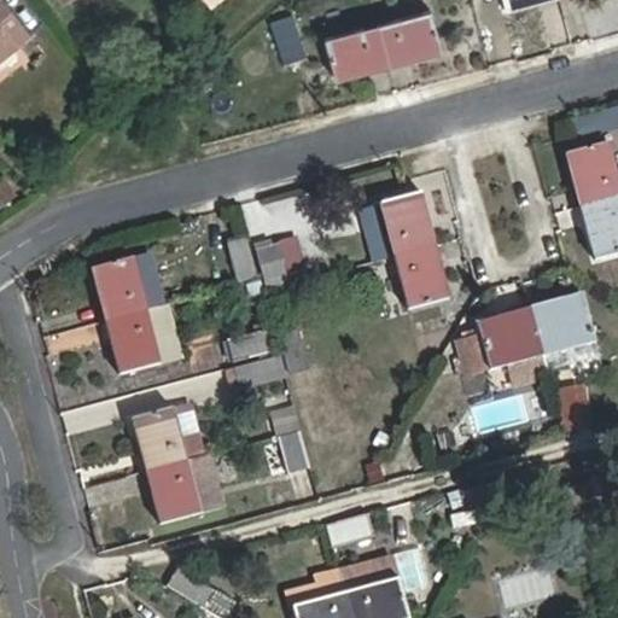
[(0,0),(0,60),(33,36),(3,0),(0,0)]
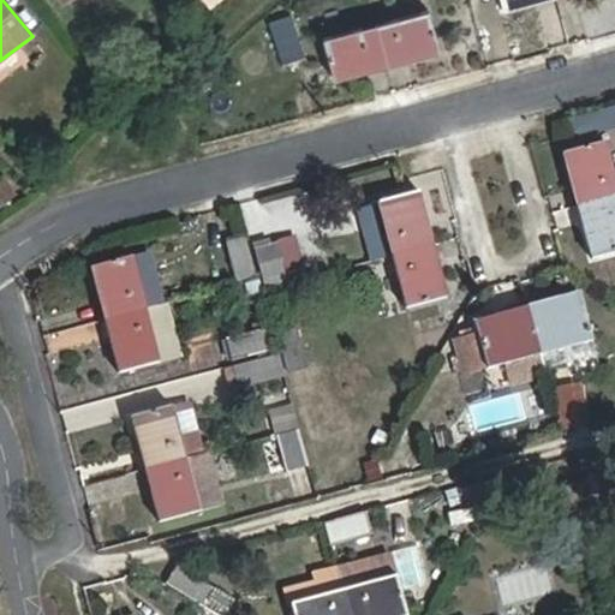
[(541,0),(501,0),(505,11),(541,0)]
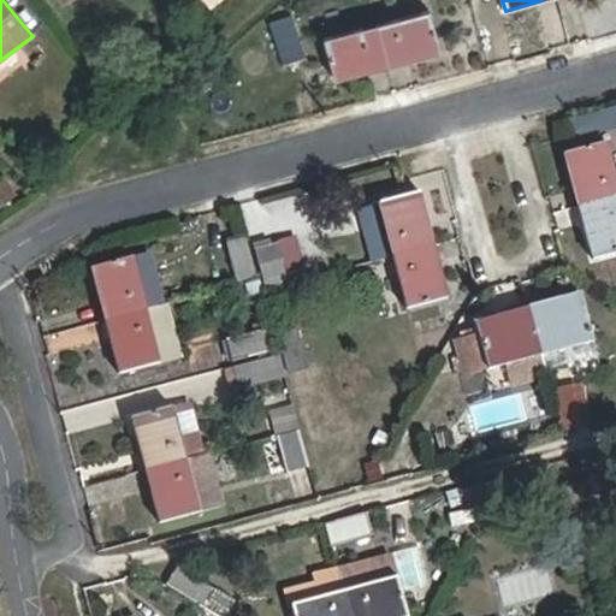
[(428,10),(377,24),(388,65),(440,49),(428,10)]
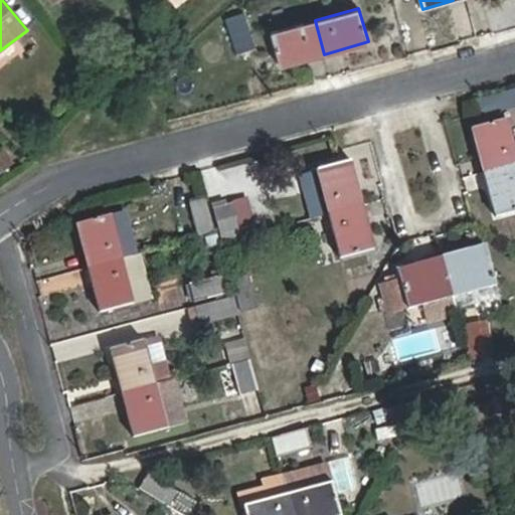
[(225,19),(233,43),(252,36),(244,13),(225,19)]
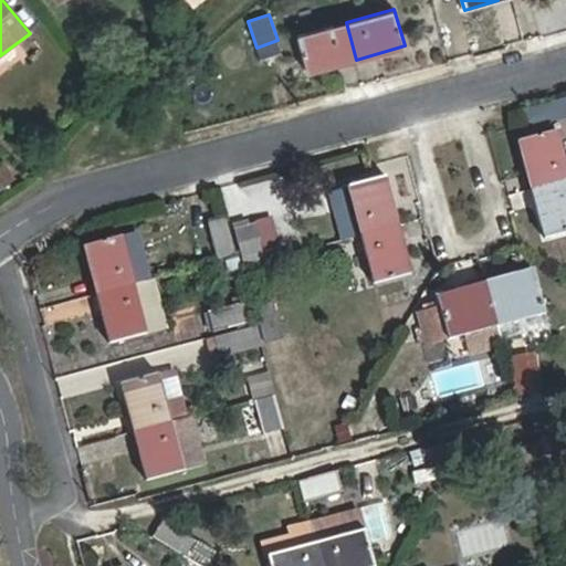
[(308,74),(356,60),(346,22),(297,37),(308,74)]
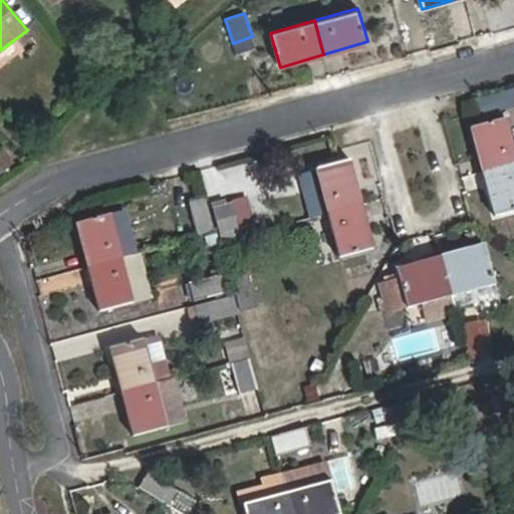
[(471,129),(482,173),(513,164),(513,147),(506,118),(471,129)]
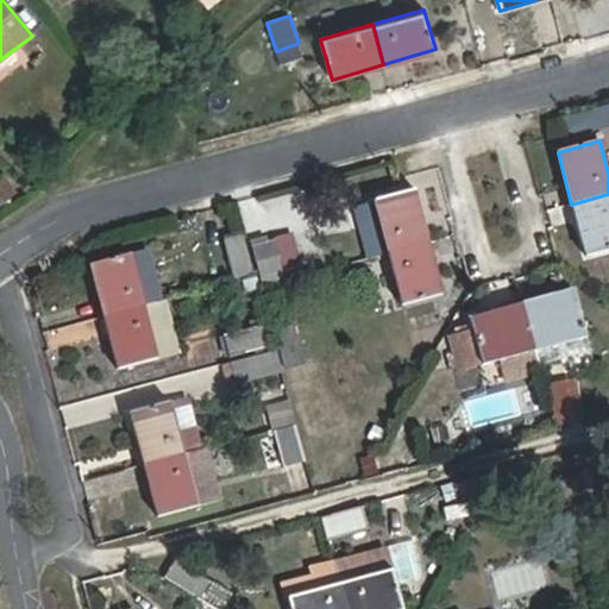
[(0,203),(18,192),(7,175),(0,179),(0,203)]
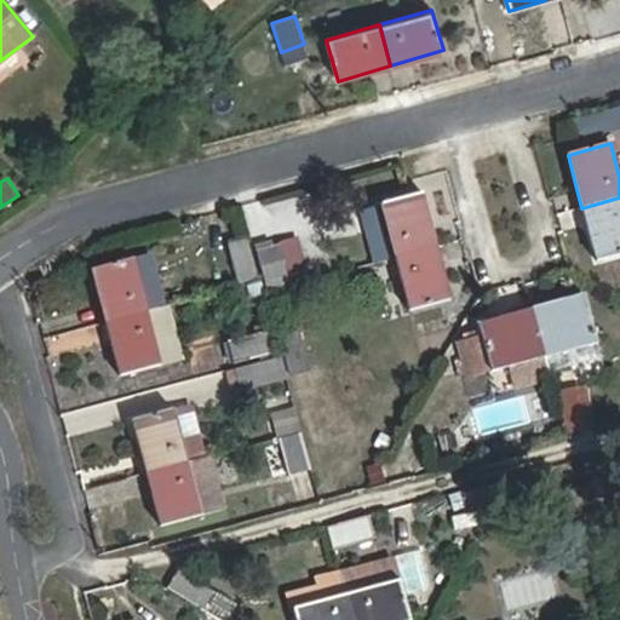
[(368,240),(375,264),(396,258),(437,248),(423,194),(380,205),(389,236),(368,240)]
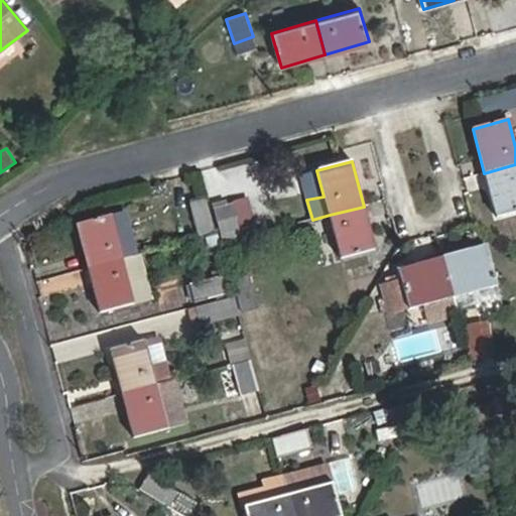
[(515,212),(515,164),(484,173),(496,218),(515,212)]
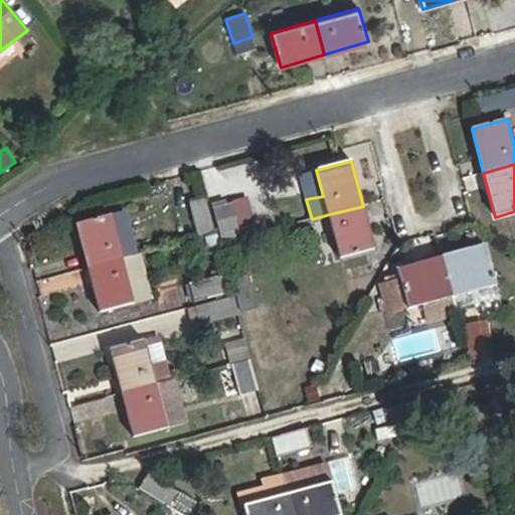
[(206,198),(190,202),(198,234),(214,231),(206,198)]
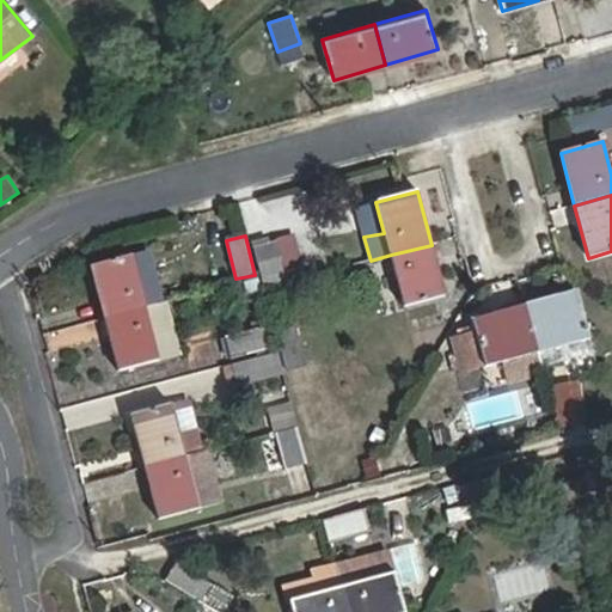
[(275,236),(252,242),(265,285),(288,277),(275,236)]
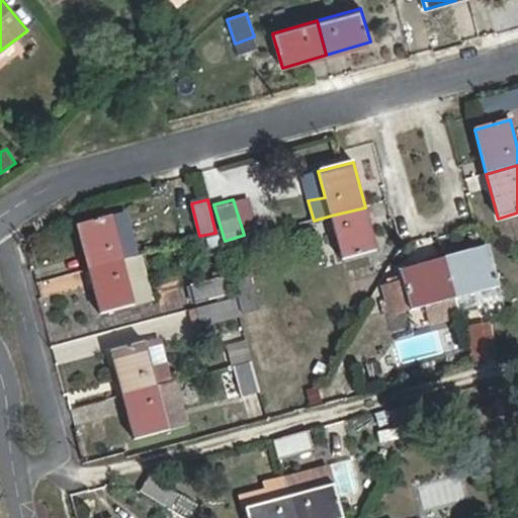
[(365,207),(331,216),(342,259),(378,251),(365,207)]
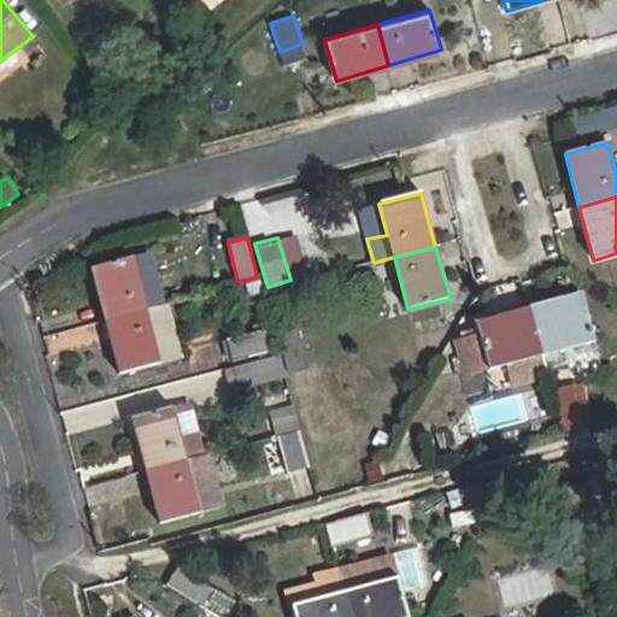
[(92,269),(105,322),(148,310),(133,258),(92,269)]
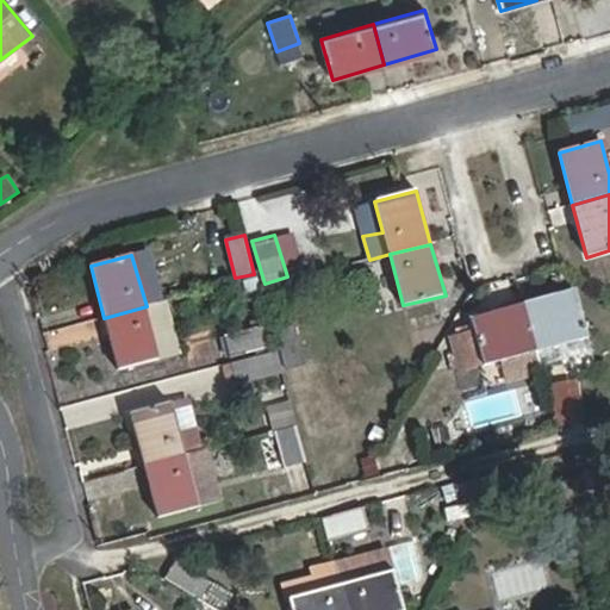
[(574,288),(523,304),(536,353),(589,340),(574,288)]
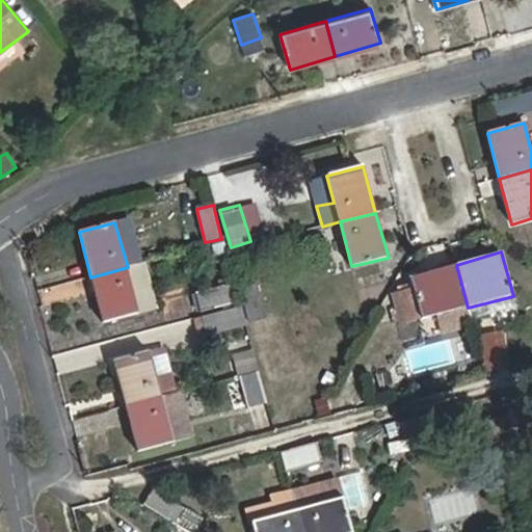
[(158,309),(144,263),(128,267),(90,277),(103,322),(158,309)]
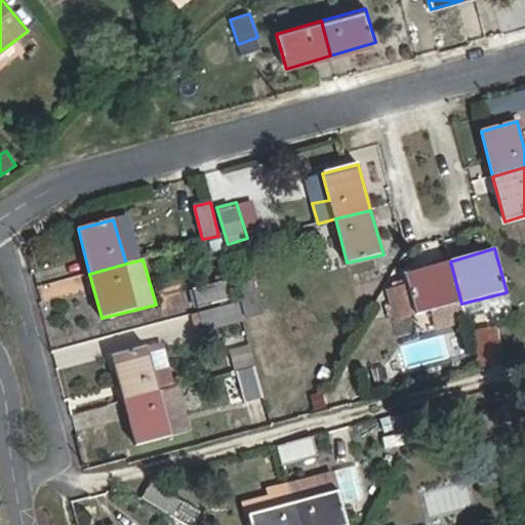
[(395,321),(461,304),(450,261),(405,275),(408,285),(388,290),(395,321)]
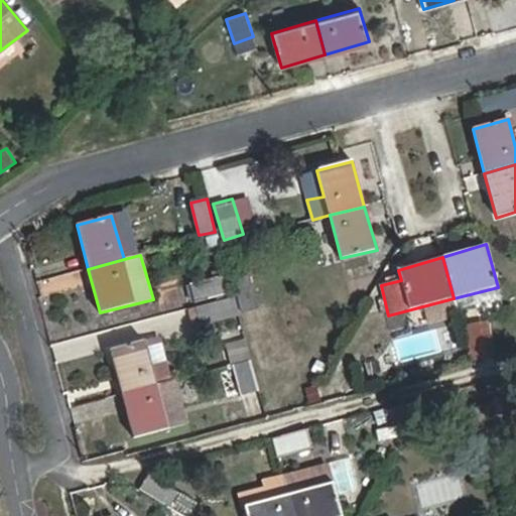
[(41,278),(44,294),(85,287),(82,271),(41,278)]
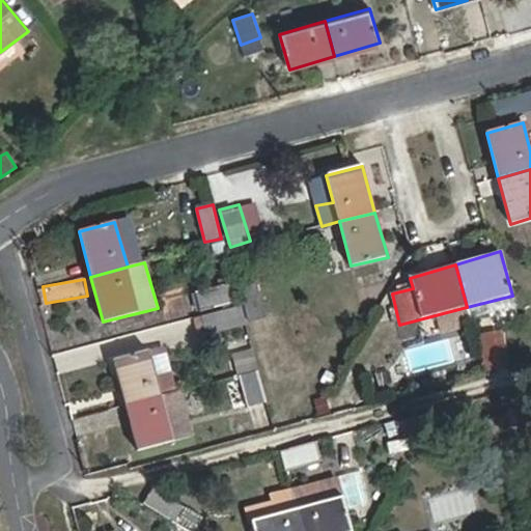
[(256,283),(239,287),(248,322),(266,317),(256,283)]
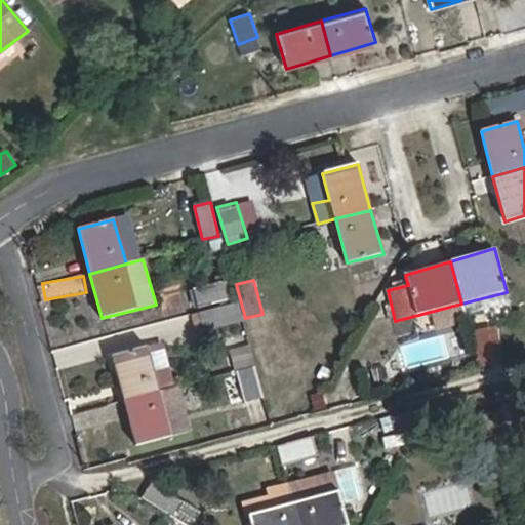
[(194,291),(200,313),(218,308),(236,304),(230,281),(194,291)]
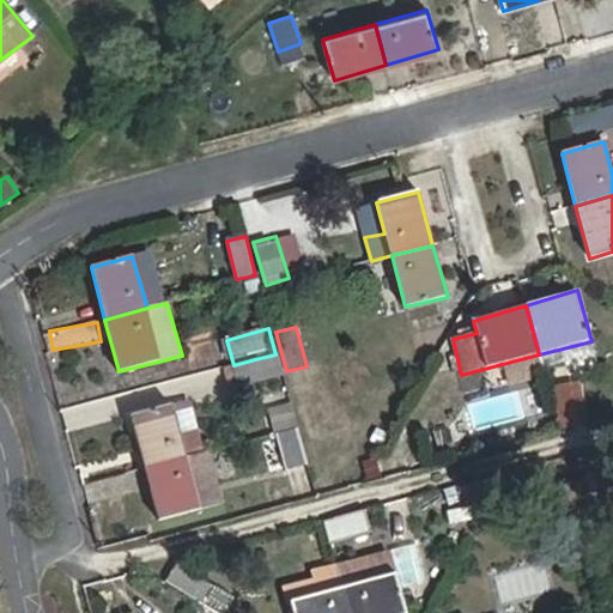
[(238,387),(285,375),(279,353),(275,354),(255,359),(234,365),(238,387)]
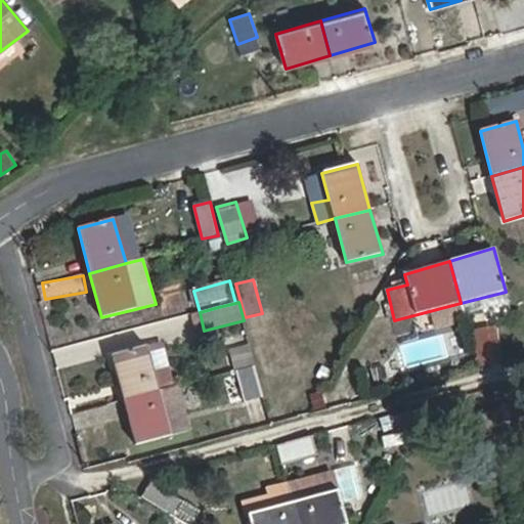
[(480,364),(506,360),(498,323),(473,329),(480,364)]
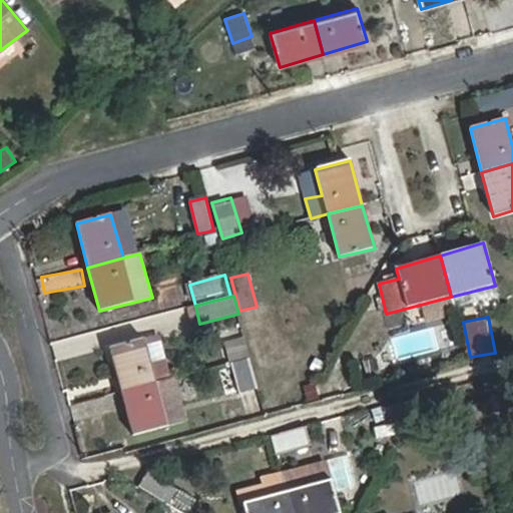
[(121,392),(171,379),(166,360),(150,364),(143,339),(109,348),(121,392)]
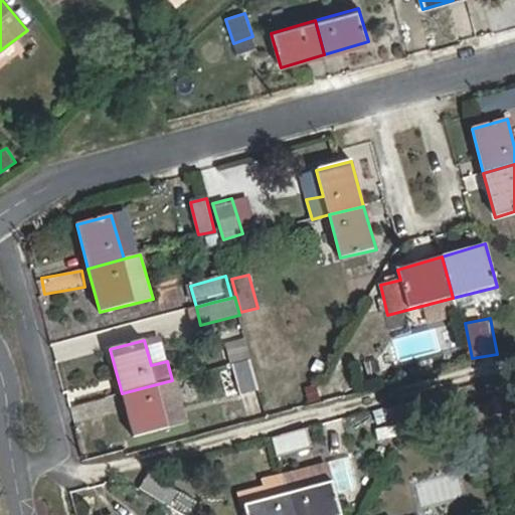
[(226,346),(231,364),(249,359),(243,340),(226,346)]
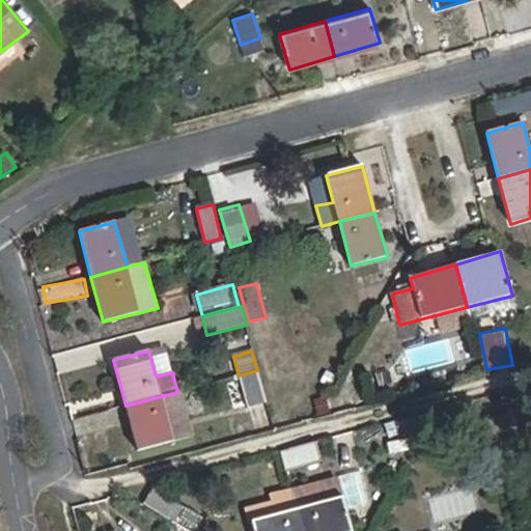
[(257,370),(239,375),(248,408),(267,402),(257,370)]
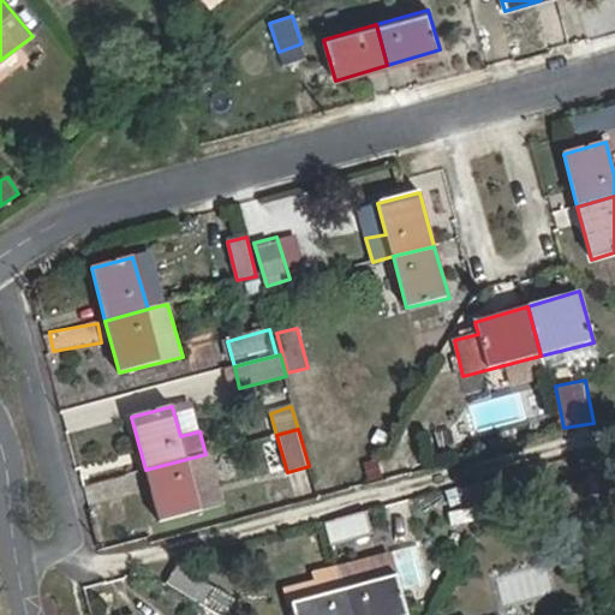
[(206,454),(145,470),(159,523),(220,507),(206,454)]
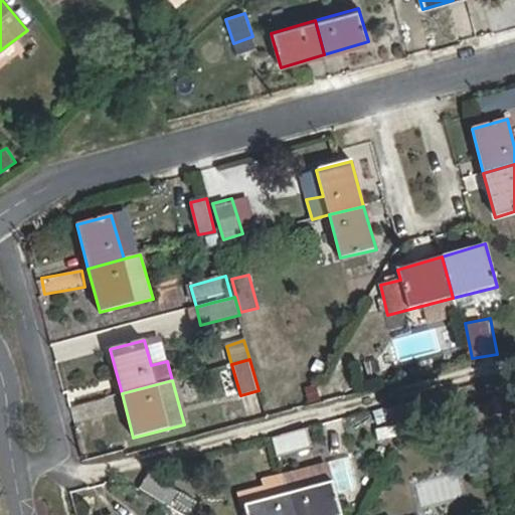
[(401,438),(394,408),(384,410),(390,440),(401,438)]
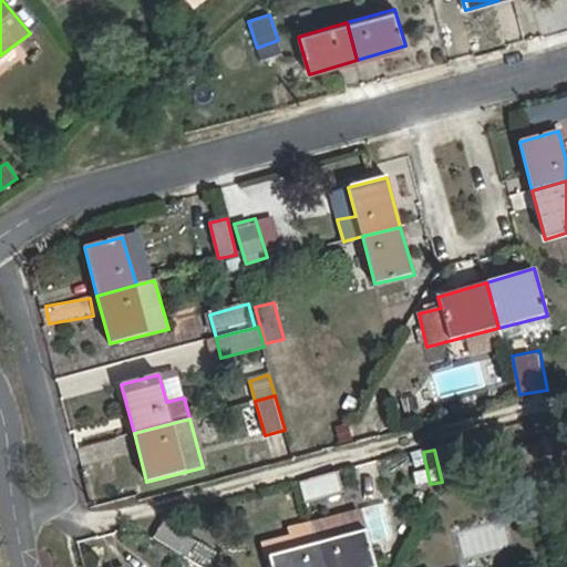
[(338,472),(301,481),(307,503),(343,492),(338,472)]
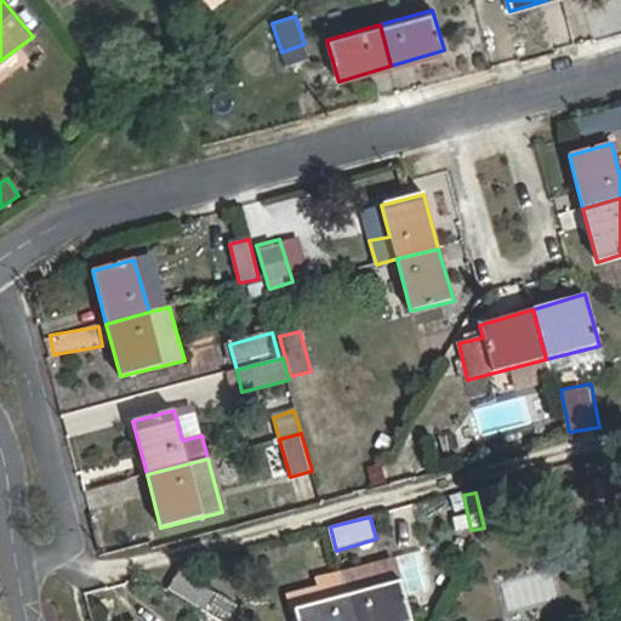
[(411,620),(394,558),(341,571),(348,596),(354,620),(411,620)]
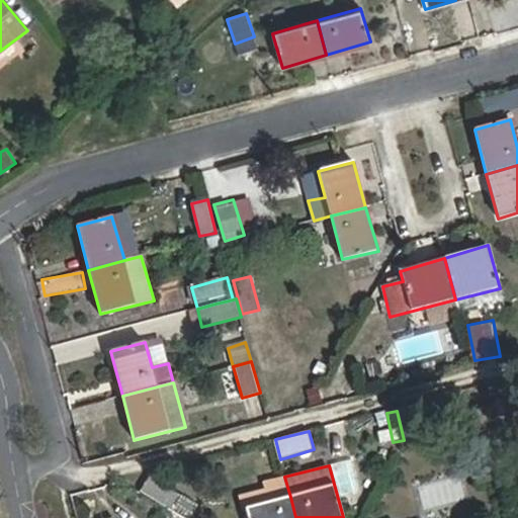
[(148,479),(141,491),(169,508),(177,495),(148,479)]
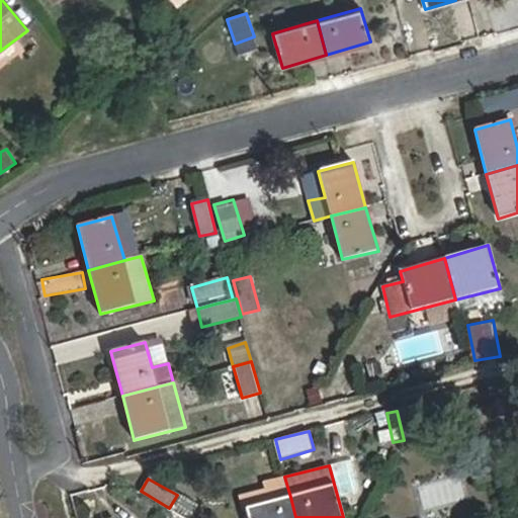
[(176,506),(190,517),(200,505),(185,494),(176,506)]
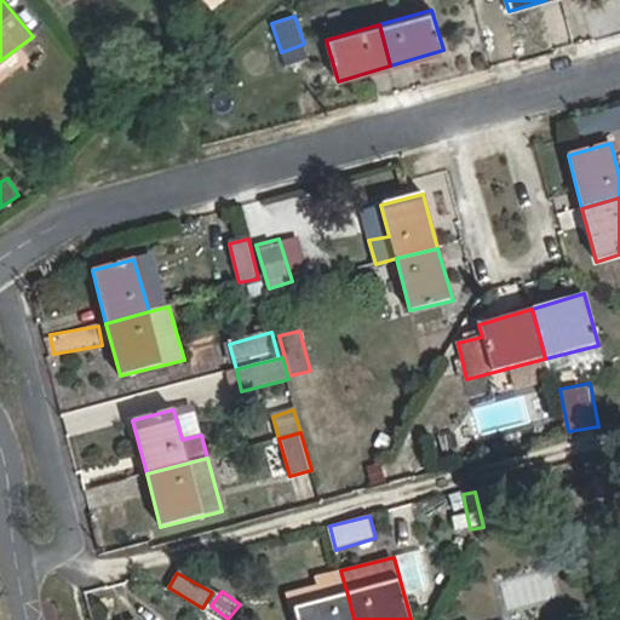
[(354,619),(348,595),(293,608),(296,619),(354,619)]
